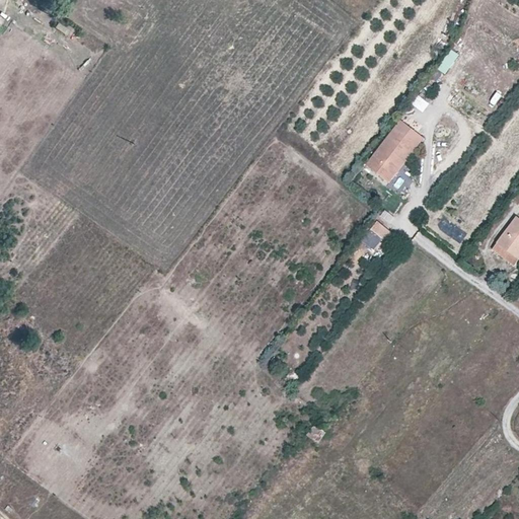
[(390,182),(397,172),(391,167),(404,150),(412,155),(425,138),(401,120),(367,165),(390,182)]
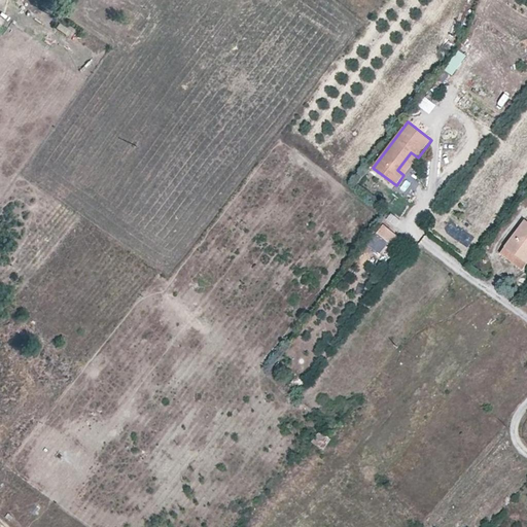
[(397,170),(403,175),(418,157),(411,152),(397,170)]
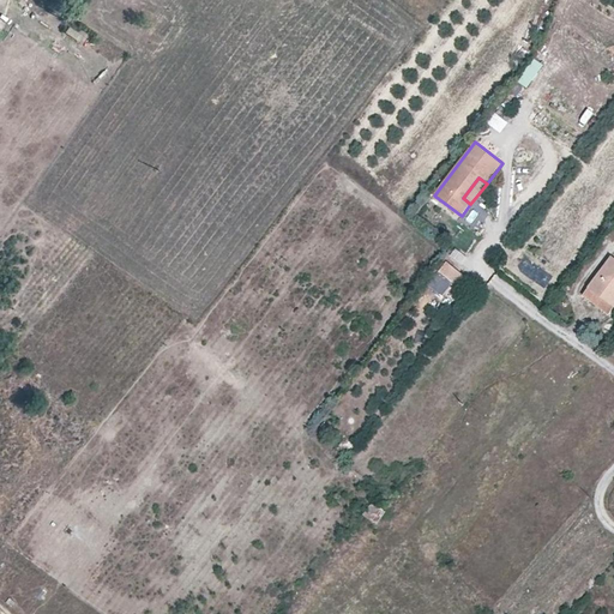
[(589,288),(613,306),(613,257),(589,288)]
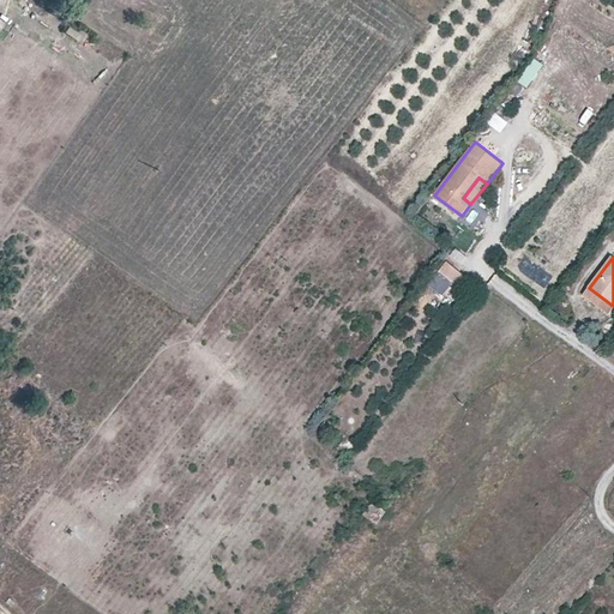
[(447,263),(440,271),(461,289),(468,280),(447,263)]
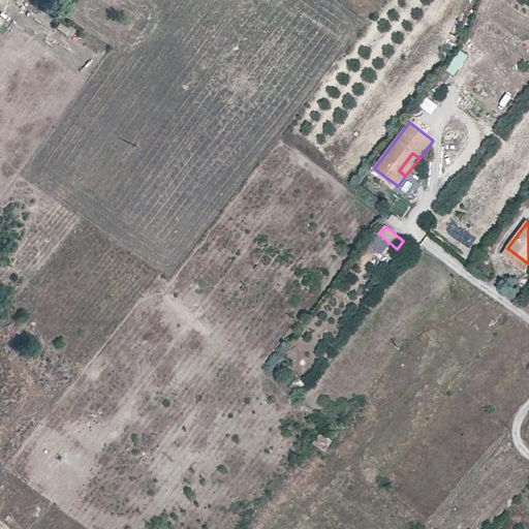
[(525,272),(528,266),(528,263),(507,248),(502,255),(525,272)]
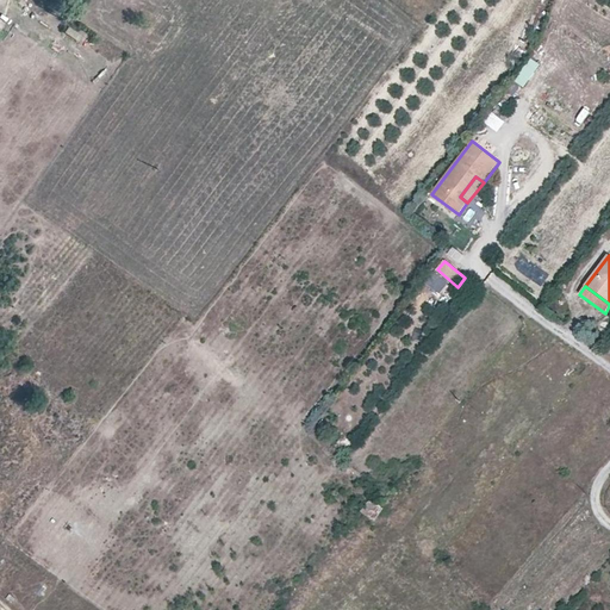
[(383,510),(371,500),(361,512),(373,522),(383,510)]
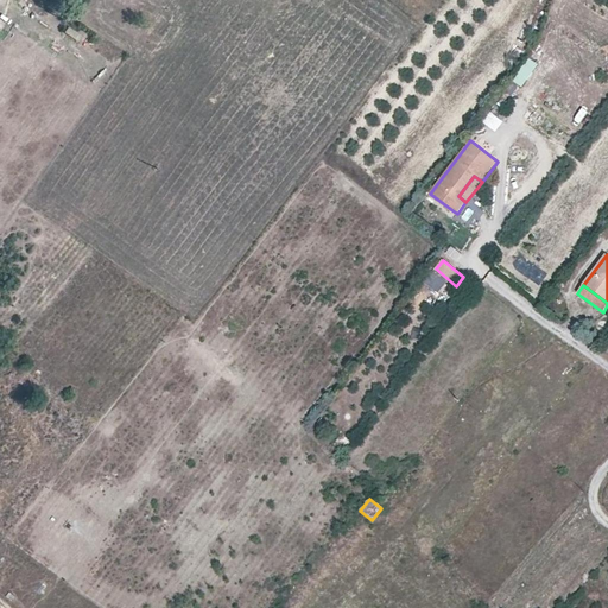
All buildings are outlined.
